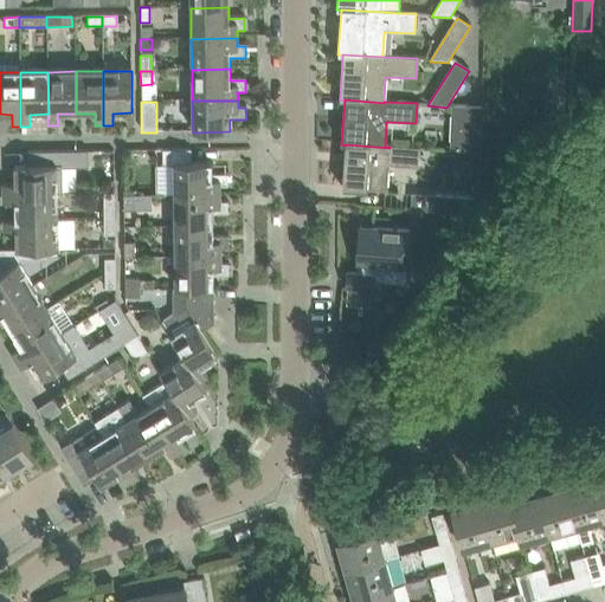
[(480,154),(482,109),(450,108),(449,153),(480,154)]
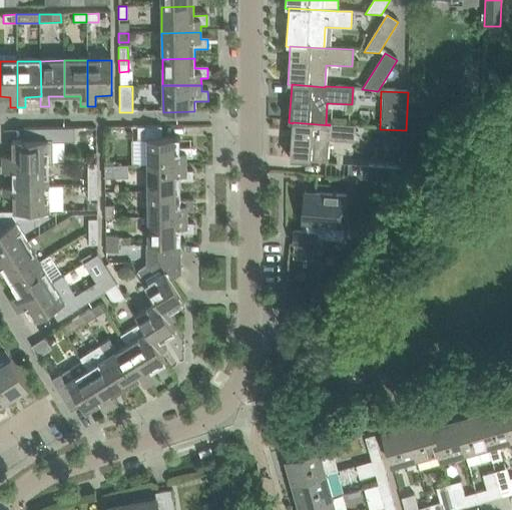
[(290,160),(328,163),(329,141),(354,142),(354,126),(330,124),(330,125),(293,122),(293,123),(290,160)]
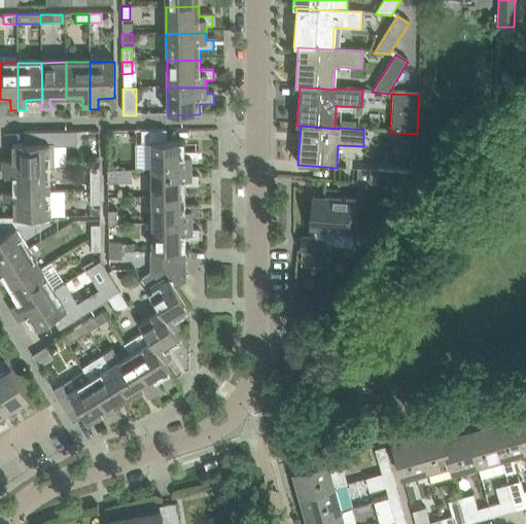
[(152,144),(152,170),(190,170),(190,164),(198,164),(198,153),(184,153),(184,143),(166,143),(166,132),(141,132),(141,144),(152,144)]
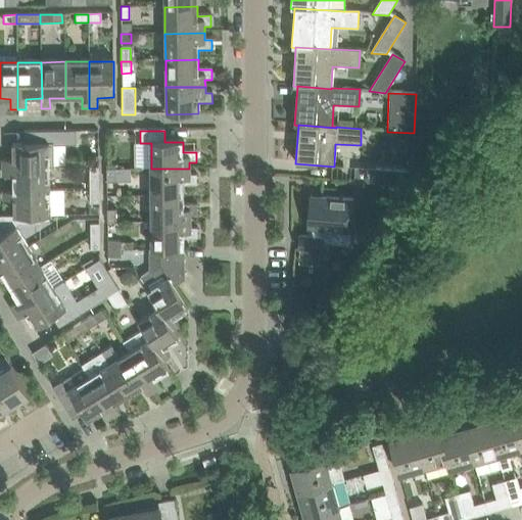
[(2,161),(2,168),(48,168),(48,144),(58,144),(58,132),(24,133),(24,144),(12,144),(12,161),(2,161)]
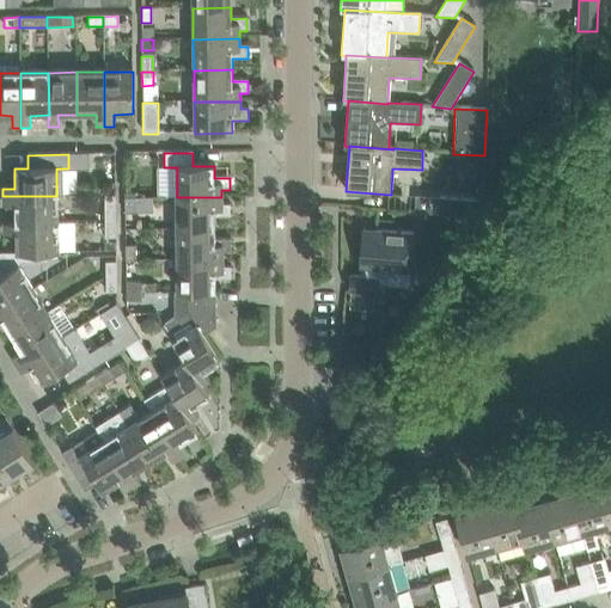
[(114,195),(103,195),(104,223),(114,222),(114,195)]
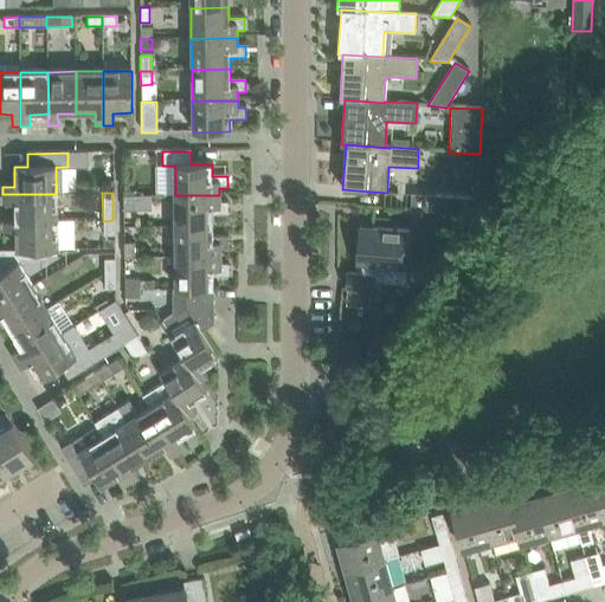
[(14,205),(14,221),(56,221),(56,194),(2,194),(2,205),(14,205)]
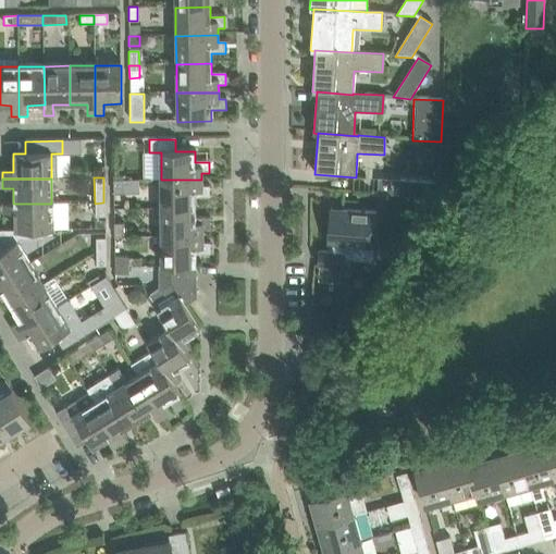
[(161,180),(161,209),(195,209),(195,198),(209,198),(209,187),(201,187),(201,180),(161,180)]
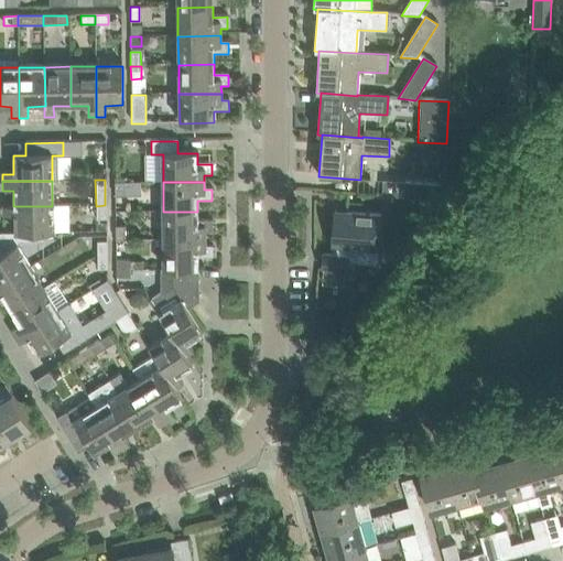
[(115,197),(123,196),(123,183),(115,183),(115,197)]
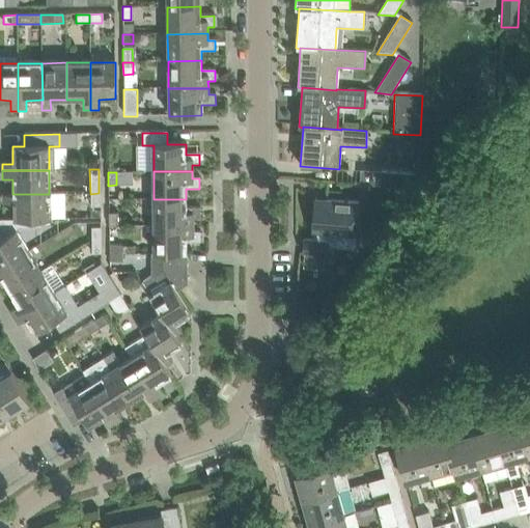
[(381,173),(380,187),(418,190),(418,175),(381,173)]
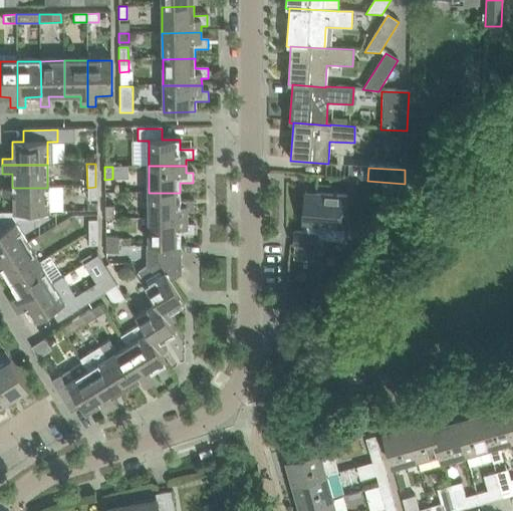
[(96,200),(95,187),(87,188),(87,201),(96,200)]
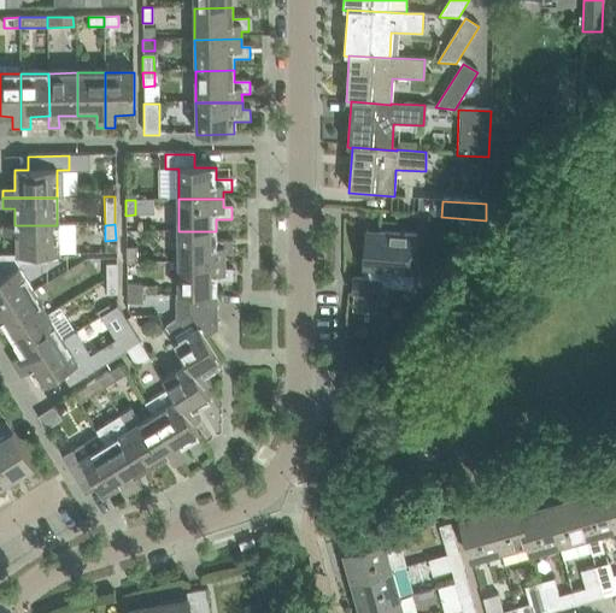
[(16,255),(46,255),(58,255),(57,225),(15,225),(15,227),(3,227),(3,236),(15,236),(16,255)]
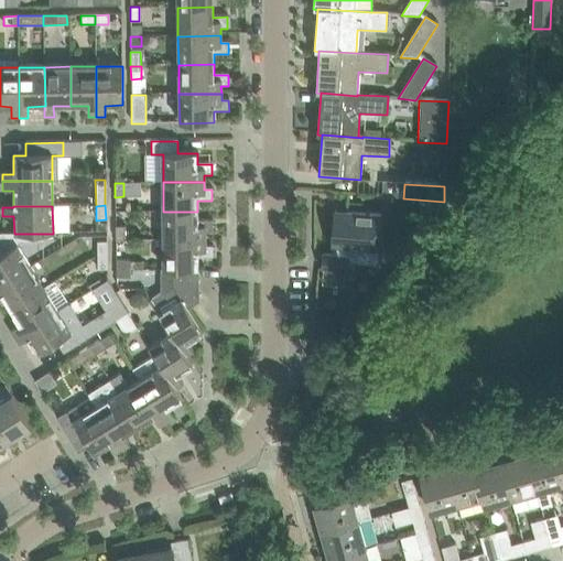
[(163,212),(164,240),(205,240),(205,233),(213,233),(213,222),(197,222),(197,212),(163,212)]
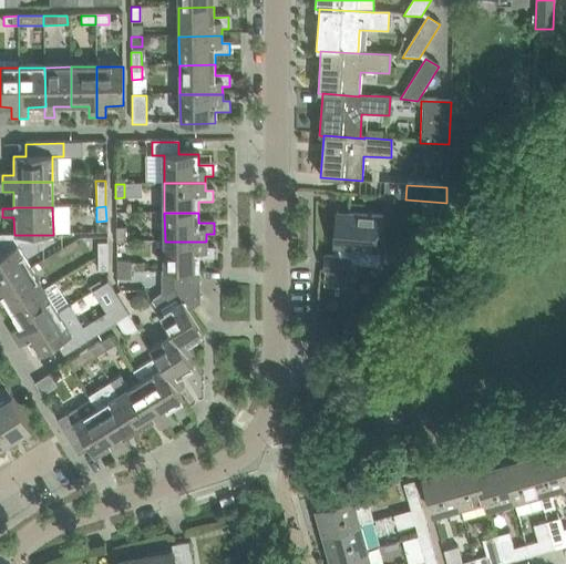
[(348,259),(349,250),(380,253),(382,217),(347,215),(347,217),(336,216),(333,249),(335,249),(333,258),(325,257),(323,272),(348,274),(349,259),(348,259)]
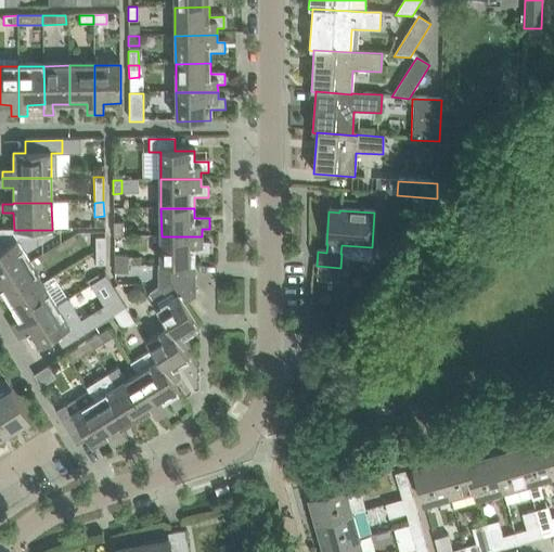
[(123,236),(123,222),(113,222),(113,238),(123,236)]
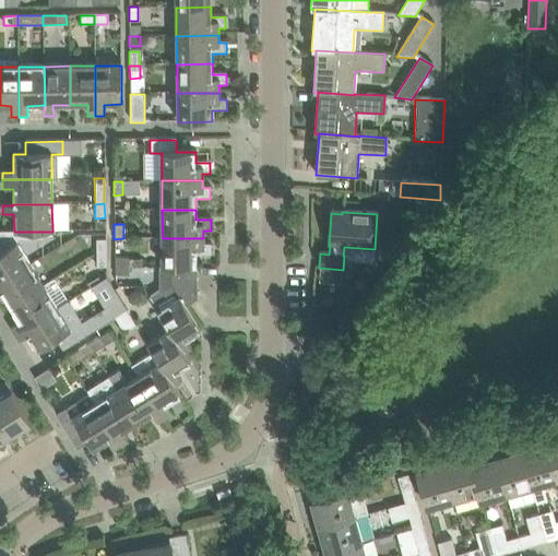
[(0,282),(30,265),(15,244),(21,241),(42,240),(42,232),(14,232),(0,232),(0,282)]
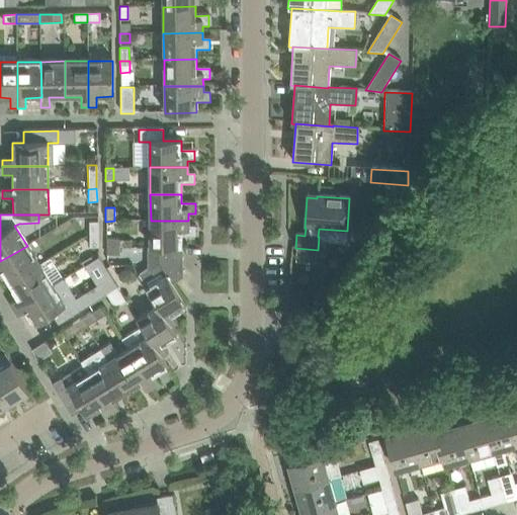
[(172,262),(175,266),(182,266),(182,238),(195,238),(195,227),(188,227),(188,221),(151,221),(151,248),(158,248),(158,261),(172,262)]
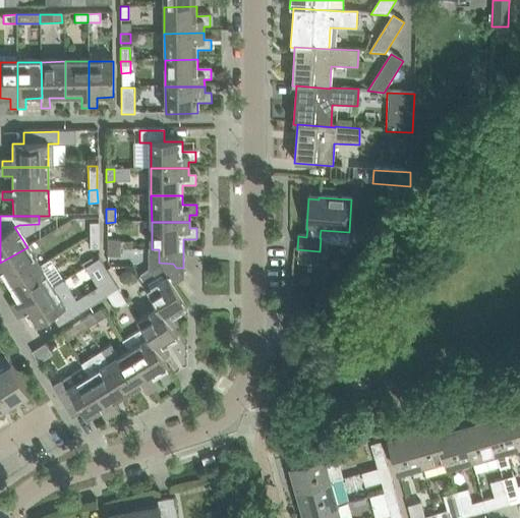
[(98,223),(89,223),(90,237),(98,237),(98,223)]
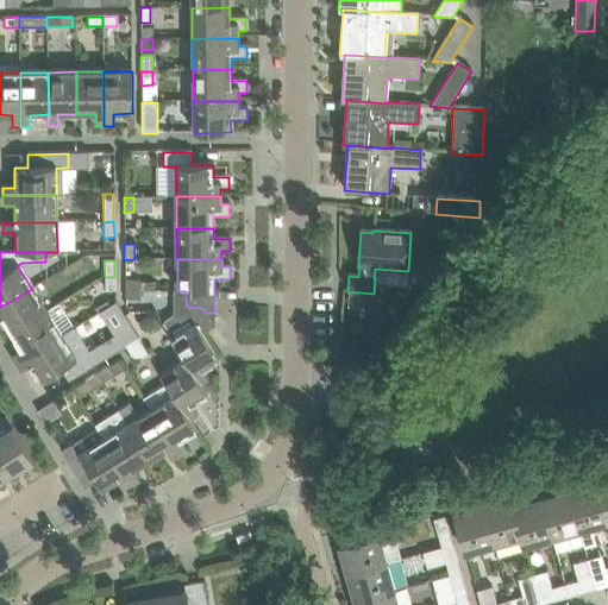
[(114,277),(105,277),(105,291),(116,290),(114,277)]
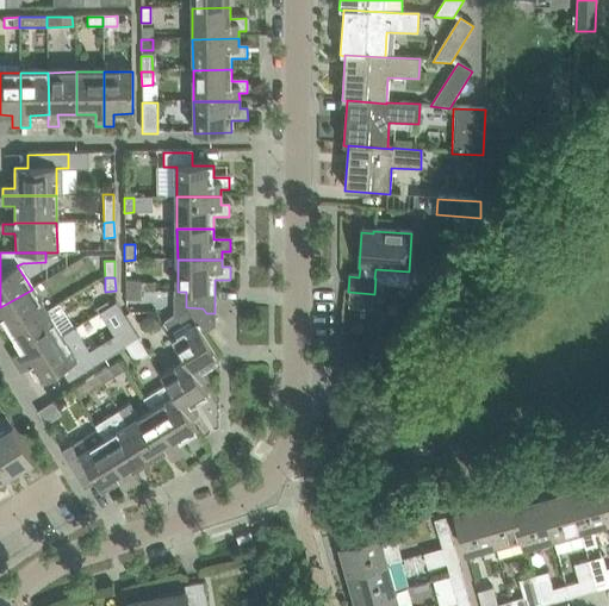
[(47,313),(32,289),(0,307),(0,320),(1,319),(11,336),(47,313)]
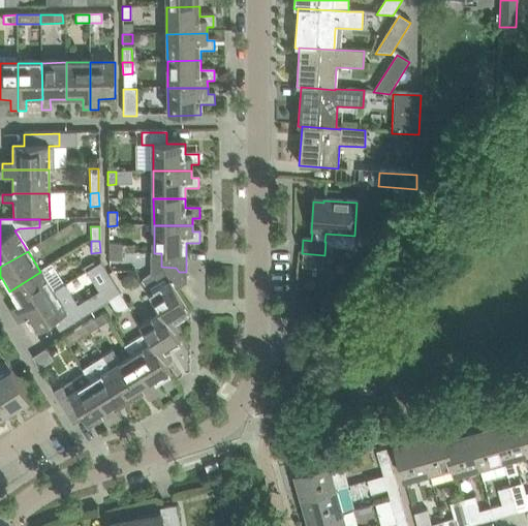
[(141,282),(159,313),(160,313),(175,335),(181,331),(176,322),(189,313),(176,291),(187,284),(186,272),(179,272),(176,268),(161,267),(161,253),(154,253),(151,254),(151,274),(151,275),(141,282)]
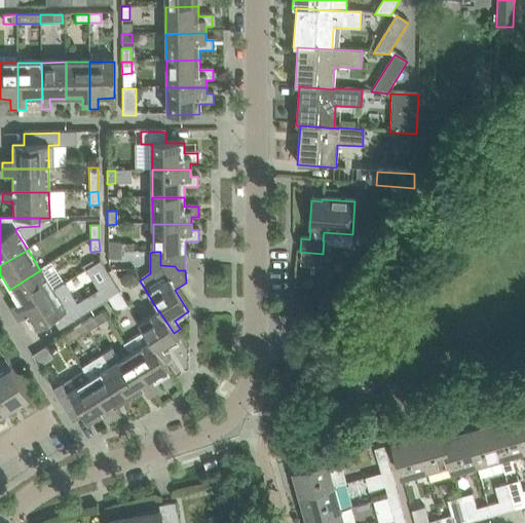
[(52,291),(40,270),(9,290),(17,303),(9,308),(13,315),(52,291)]
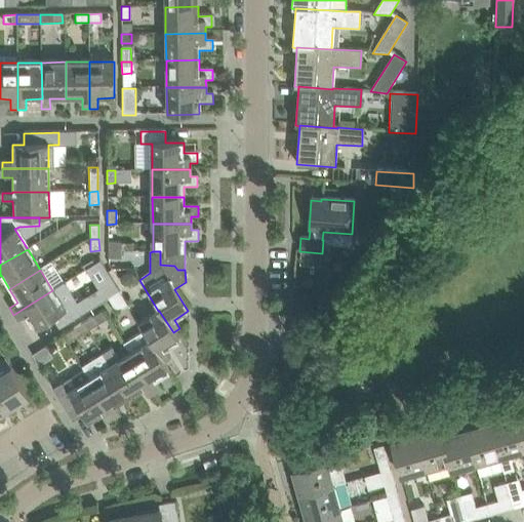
[(119,292),(113,283),(66,312),(52,290),(13,315),(17,321),(26,316),(35,330),(53,319),(59,329),(80,317),(108,299),(119,292)]
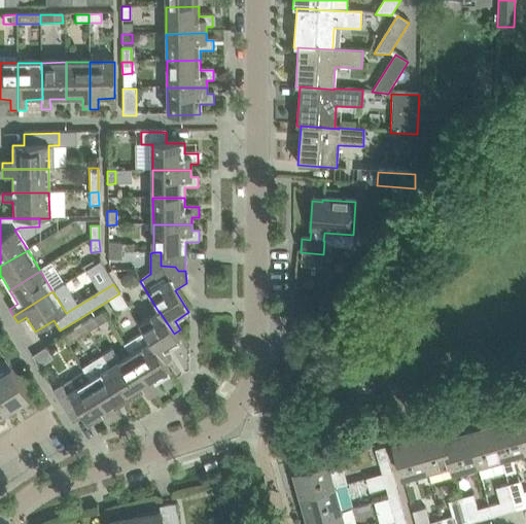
[(108,301),(112,308),(124,301),(119,293),(108,301)]
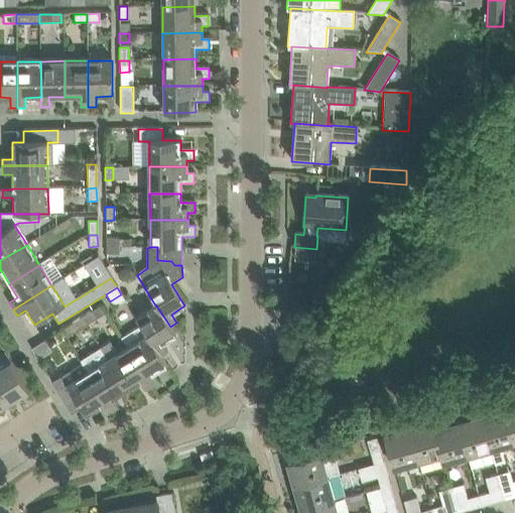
[(115,308),(126,301),(121,294),(110,301),(115,308)]
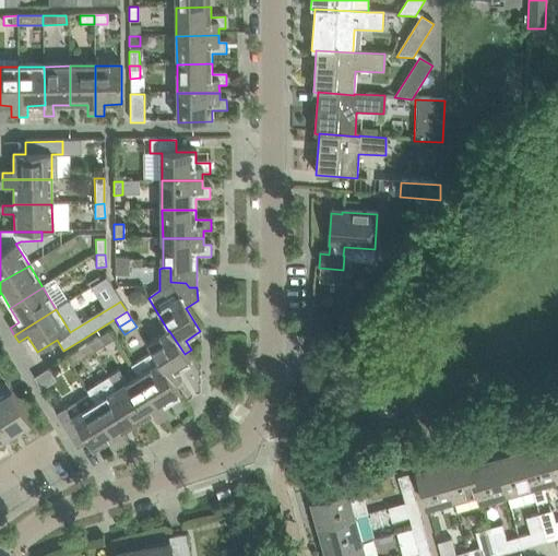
[(114,338),(109,331),(87,344),(92,352),(114,338)]
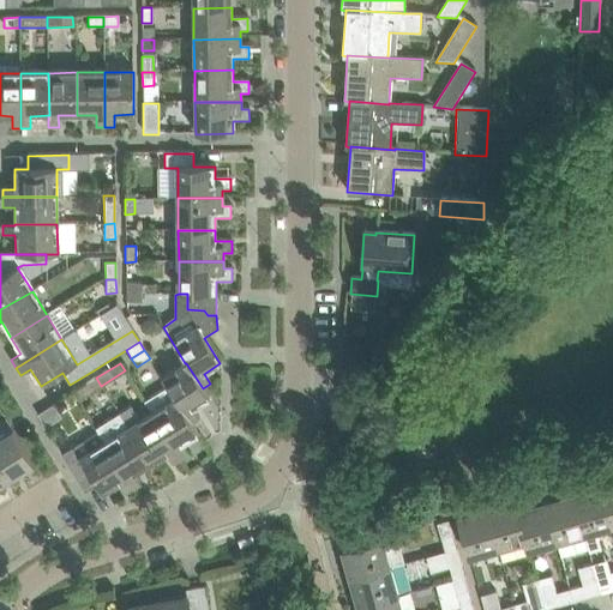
[(175,398),(192,424),(199,420),(193,410),(209,399),(203,388),(186,363),(185,363),(162,378),(168,387),(175,399),(175,398)]
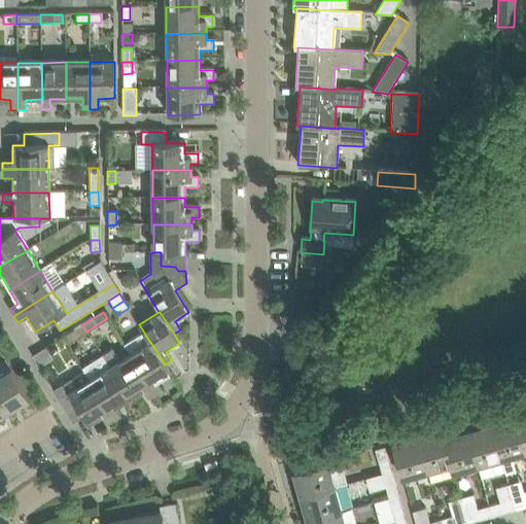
[(62,338),(66,344),(86,332),(82,324),(62,338)]
